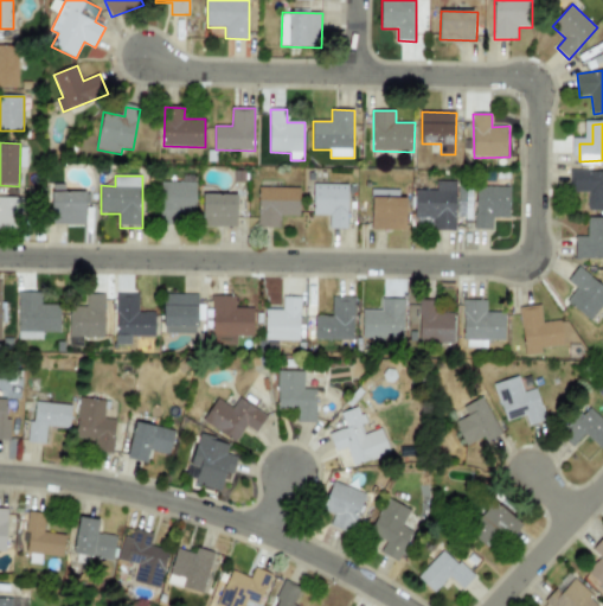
[(576,177),(602,177),(602,216),(594,216),(594,189),(576,189),(576,177)]
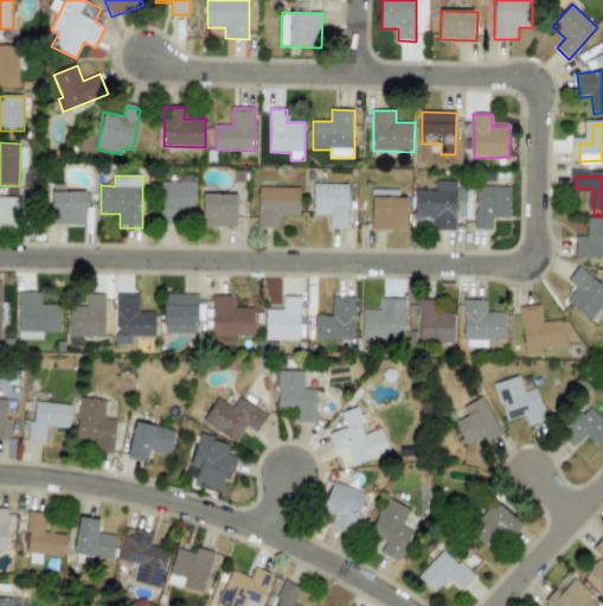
[(456,230),(457,182),(438,182),(437,191),(417,190),(416,229),(456,230)]
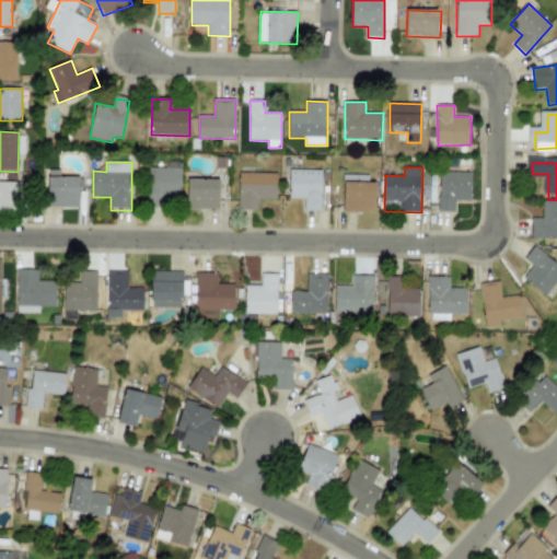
[(149,202),(182,204),(182,169),(150,169),(149,202)]
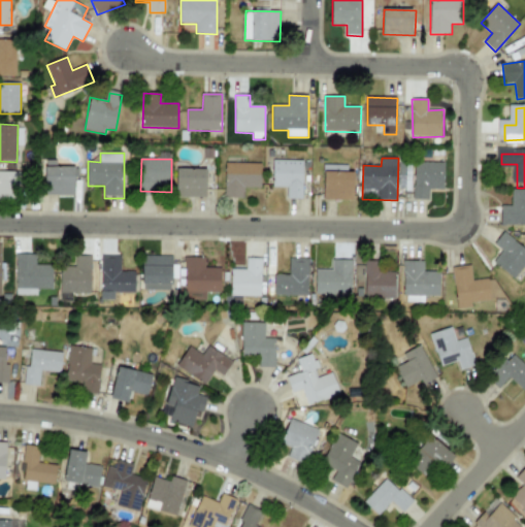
[(76,196),(77,168),(57,167),(58,161),(46,161),(45,195),(76,196)]
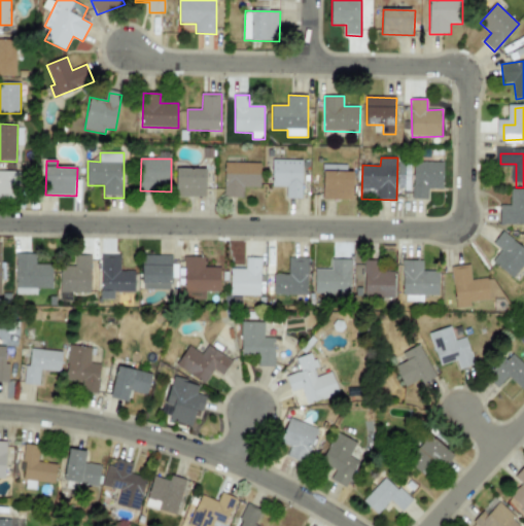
[(273,187),(287,187),(287,199),(303,199),(303,161),(273,161),(273,187)]
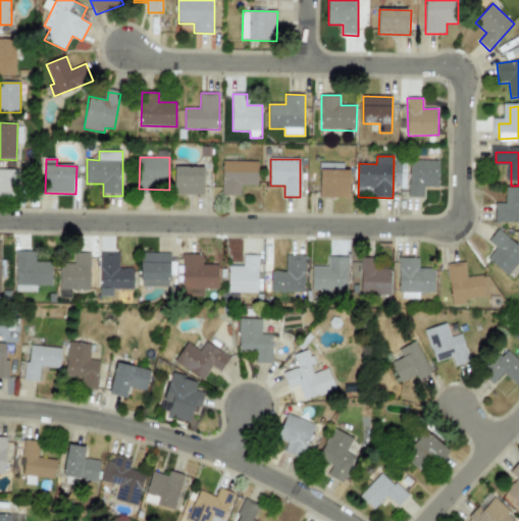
[(259,187),(259,162),(223,161),(222,196),(243,196),(243,187),(259,187)]
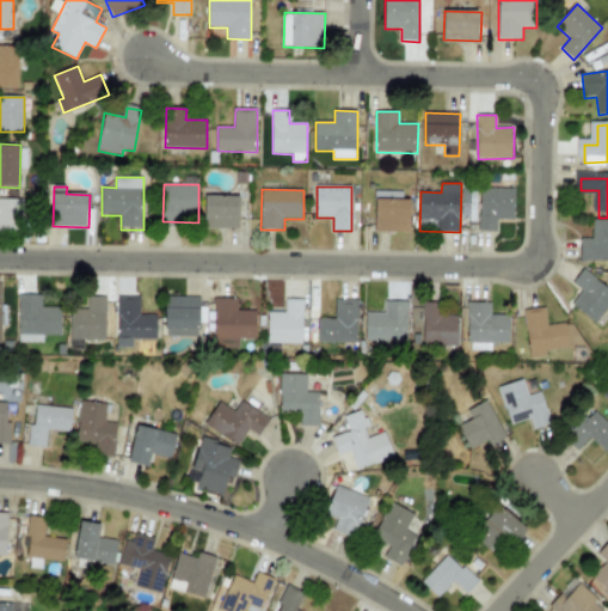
[(480,231),(497,232),(498,220),(515,220),(516,189),(481,189),(480,231)]
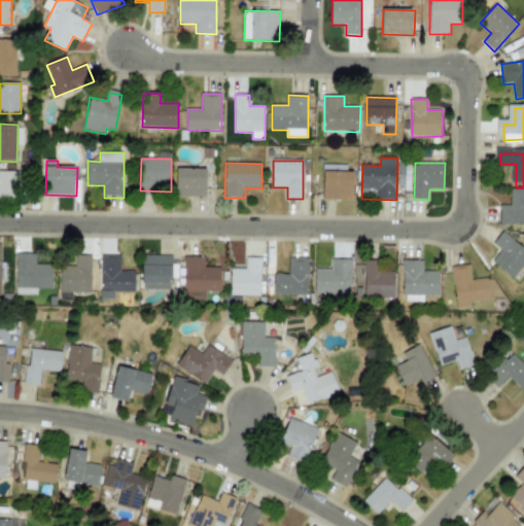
[(347,166),(324,165),(323,199),(353,200),(354,172),(347,172),(347,166)]
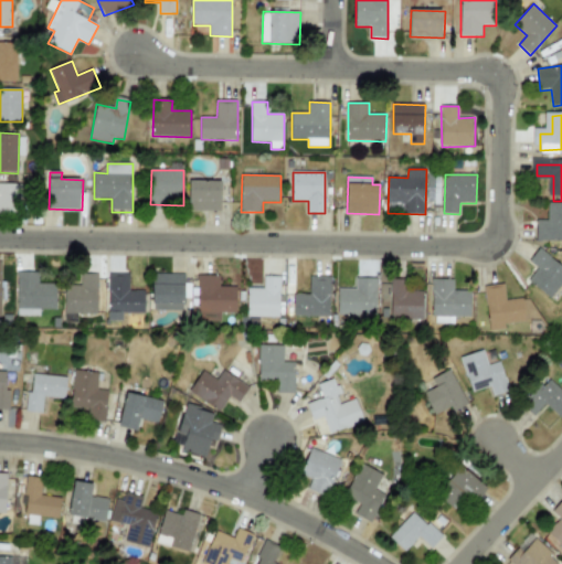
[(221,212),(222,181),(190,181),(189,211),(221,212)]
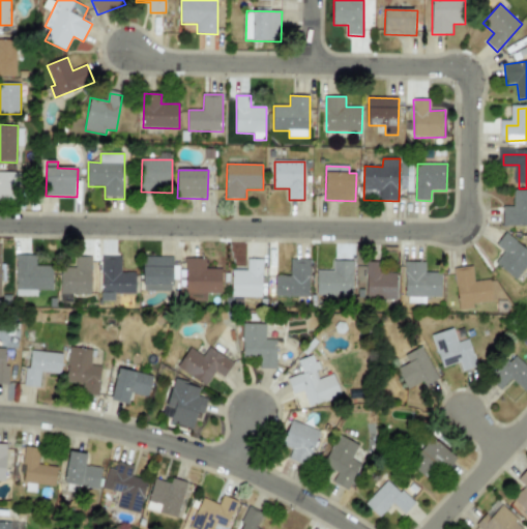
[(18,173),(0,172),(0,199),(17,200),(18,173)]
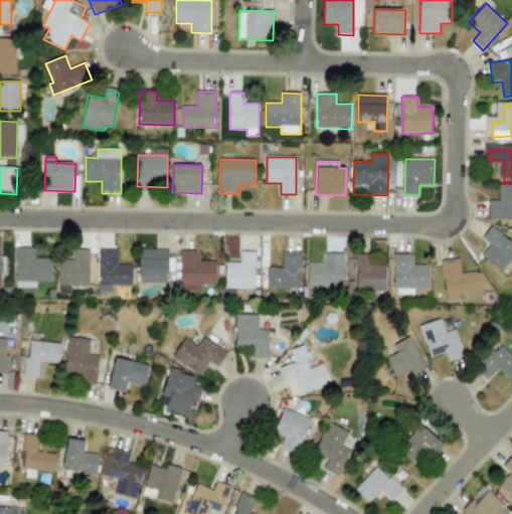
[(489,219),(511,219),(511,185),(500,185),(500,201),(490,201),(489,219)]
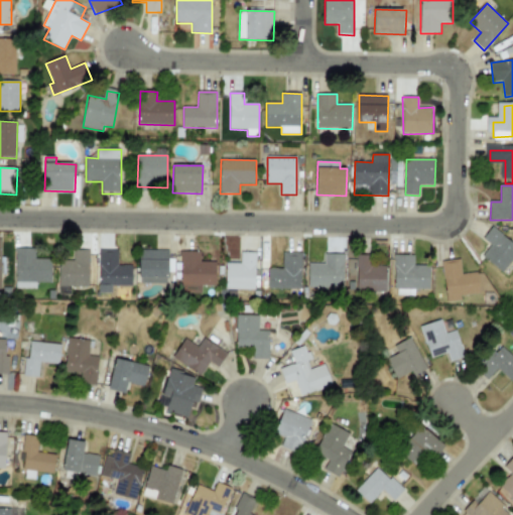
[(511,264),(512,262),(512,242),(493,227),(484,239),(492,245),(483,257),(509,276),(512,271),(512,265),(511,264)]
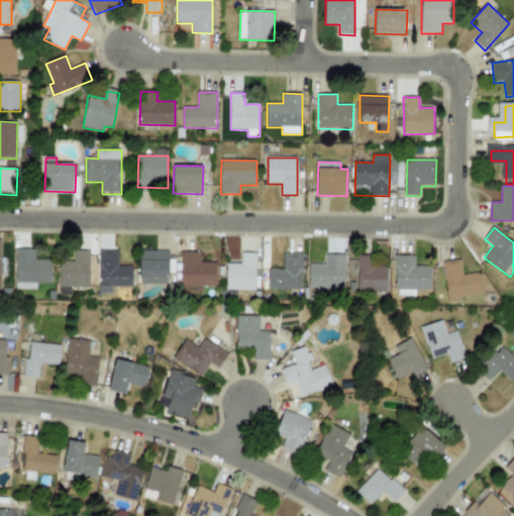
[(16,289),(37,290),(37,283),(52,284),(53,260),(36,260),(36,248),(17,247),(16,289)]
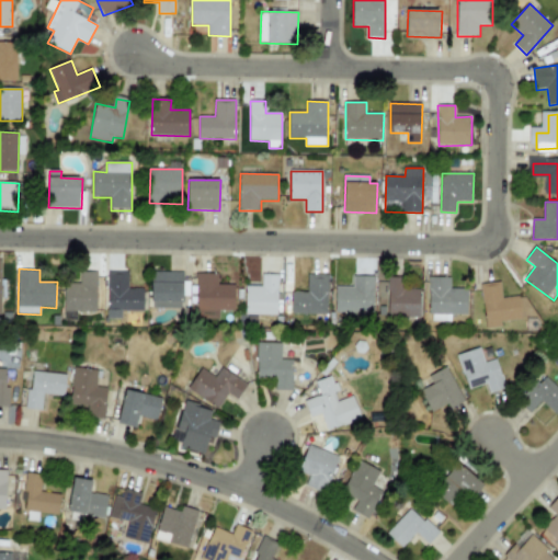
[(107,319),(123,319),(123,311),(144,311),(145,289),(128,288),(128,272),(109,272),(107,319)]
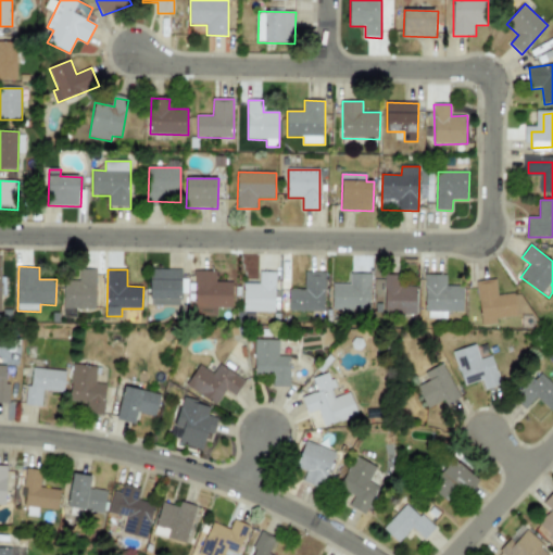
[(97,310),(98,270),(80,270),(80,281),(65,281),(65,308),(97,310)]
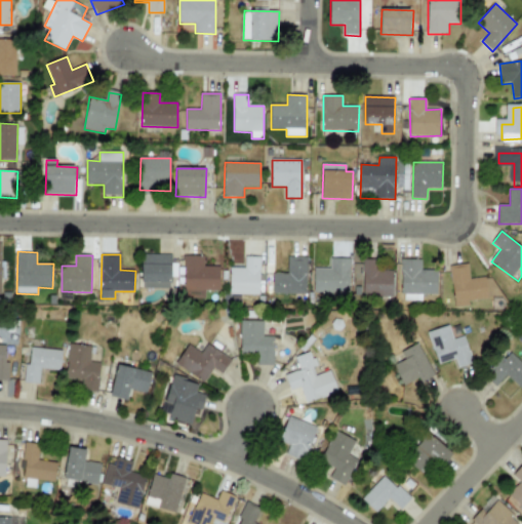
[(171,255),(143,255),(142,288),(171,288),(171,255)]
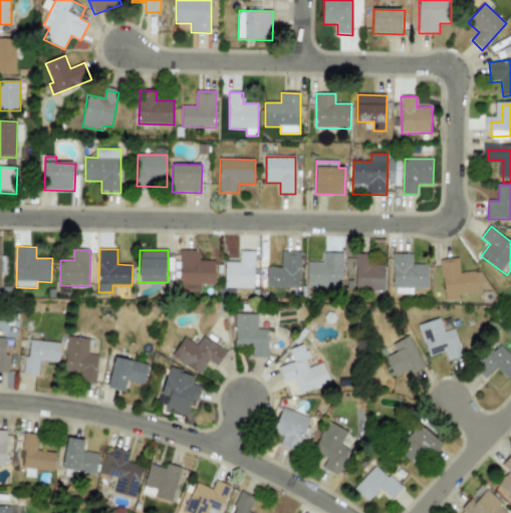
[(216,285),(216,262),(200,262),(201,251),(181,251),(181,284),(216,285)]
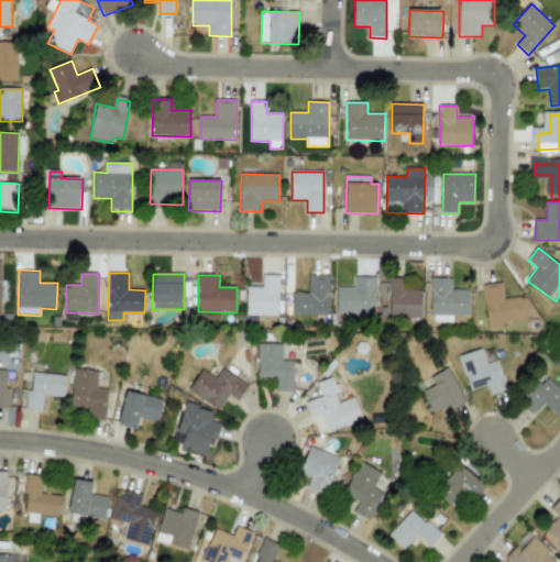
[(248,316),(280,316),(280,276),(264,276),(263,287),(248,287),(248,316)]
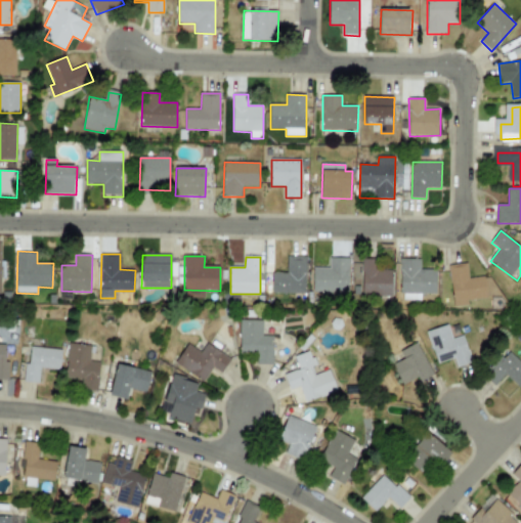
[(273,294),(273,273),(288,273),(289,257),(307,258),(307,294),(273,294)]
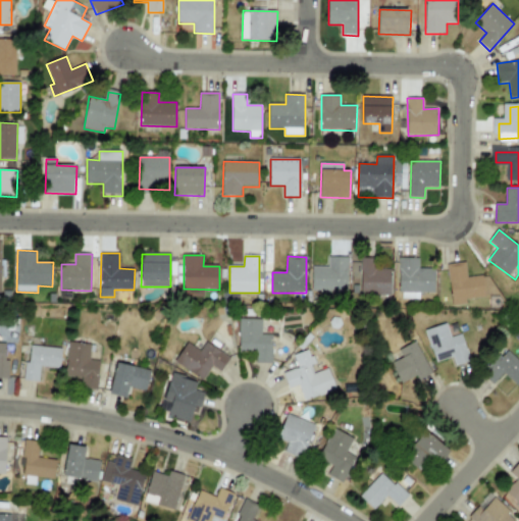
[(312,291),(348,292),(349,257),(329,257),(329,267),(313,266),(312,291)]
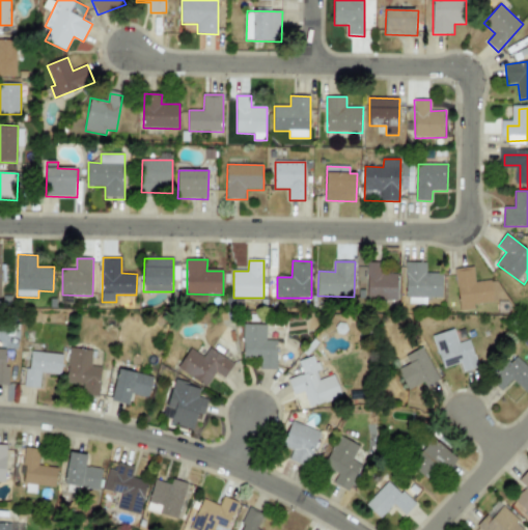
[(399,272),(384,272),(384,262),(368,262),(367,300),(398,301),(399,272)]
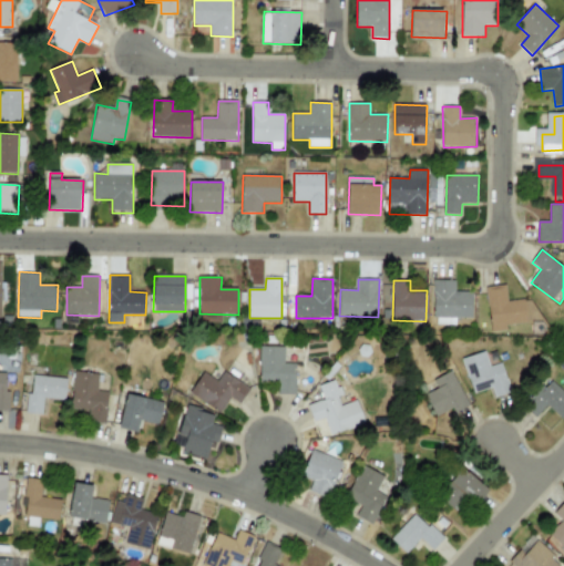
[(436,280),(434,325),(457,325),(457,318),(473,319),(474,292),(457,291),(457,280),(436,280)]
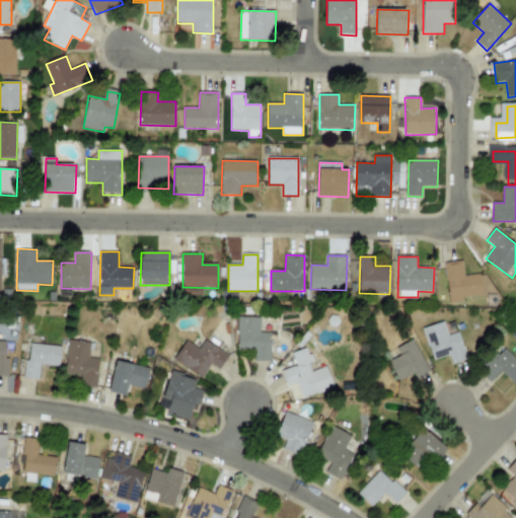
[(483,295),(481,275),(464,277),(463,262),(446,263),(449,298),(483,295)]
